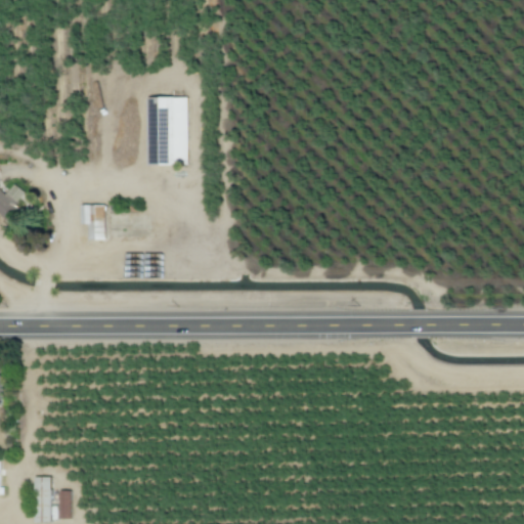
[(149,165),(188,165),(187,97),(148,97),(149,165)]
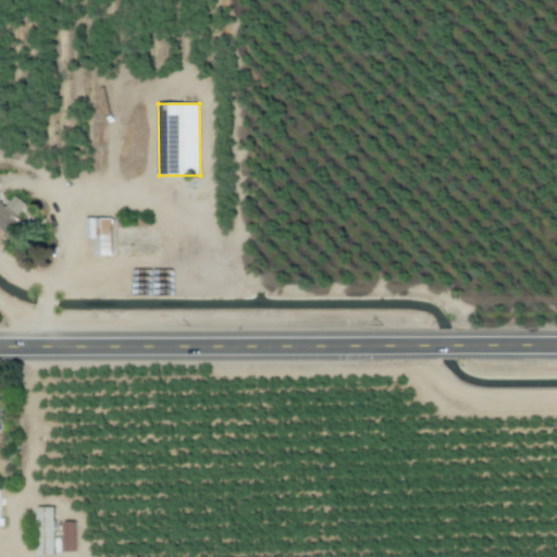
[(0,227),(5,233),(27,209),(14,197),(5,207),(0,200),(0,227)]
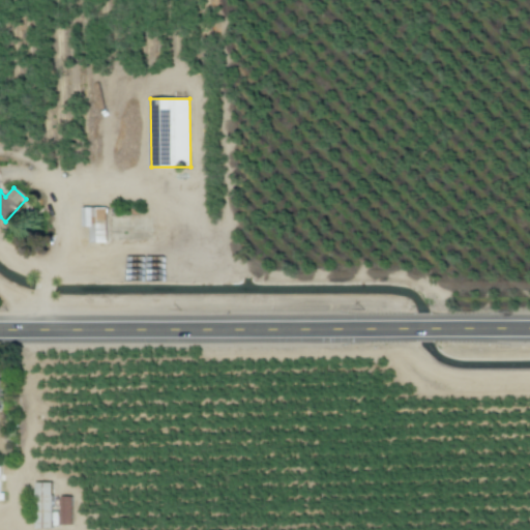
[(82,227),(90,227),(89,242),(108,242),(108,207),(83,207),(82,227)]
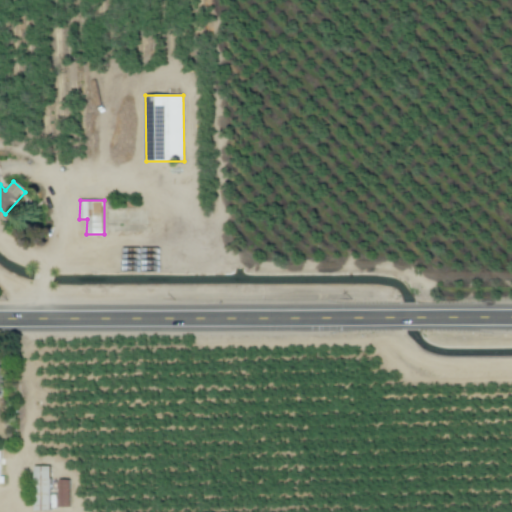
[(51,466),(34,466),(35,510),(51,510),(51,466)]
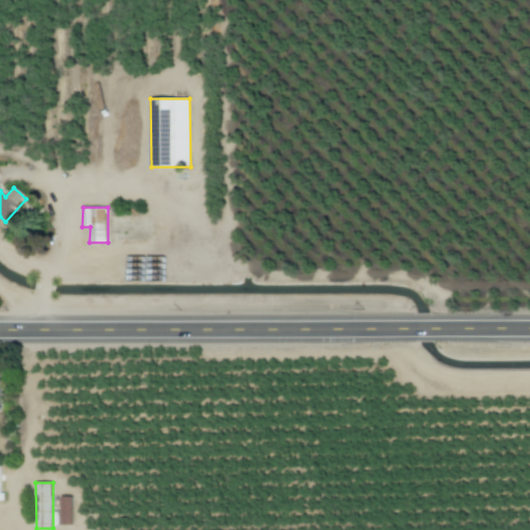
[(72,525),(72,496),(61,496),(61,525),(72,525)]
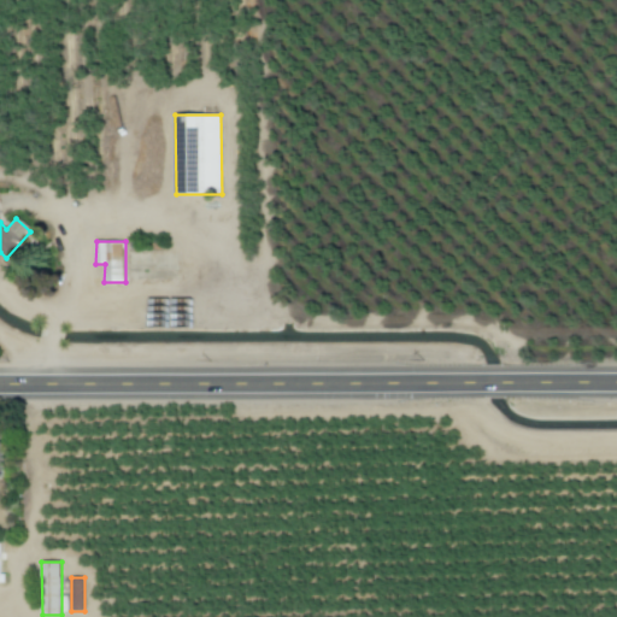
All buildings are outlined.
